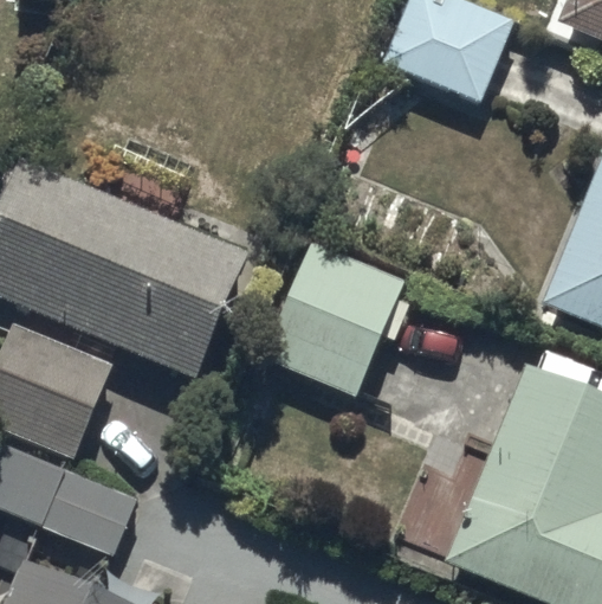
[(513,19),(466,0),(407,0),(382,63),(480,102),(513,19)]
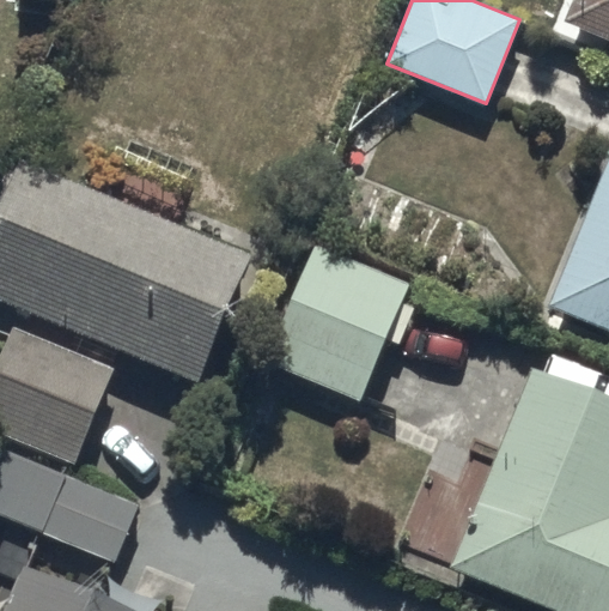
[(573,0),(568,14),(608,31),(608,0),(573,0)]
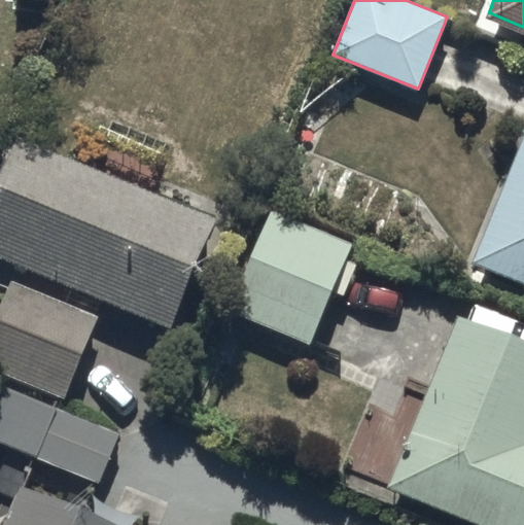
[(523,134),(472,265),(523,285),(523,134)]
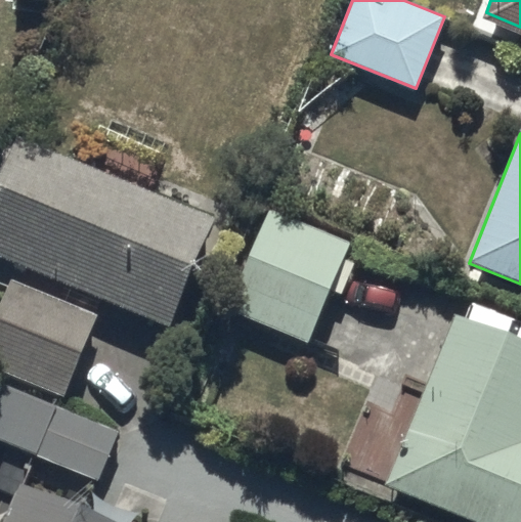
[(0,259),(168,328),(214,216),(15,135),(0,173),(0,259)]
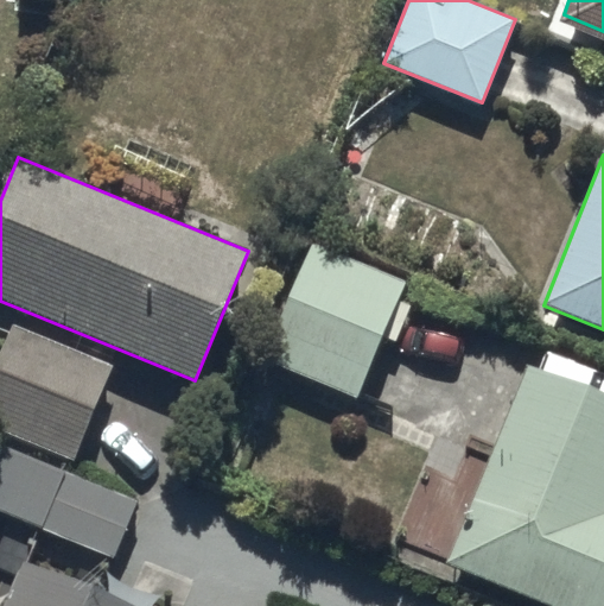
[(406,279),(310,241),(262,358),(358,397),(406,279)]
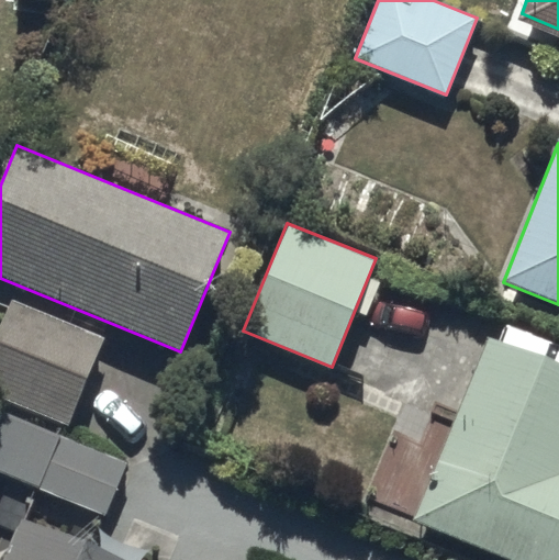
[(102,336),(11,300),(0,325),(0,400),(66,426),(102,336)]
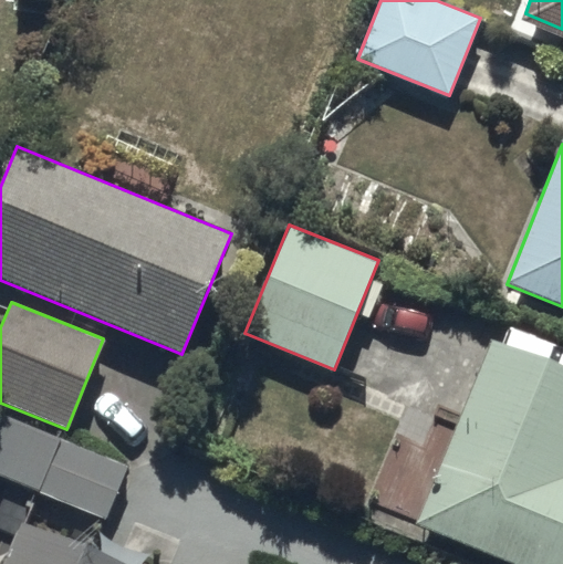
[(562,366),(492,338),(418,523),(477,546),(521,563),(562,563),(562,366)]
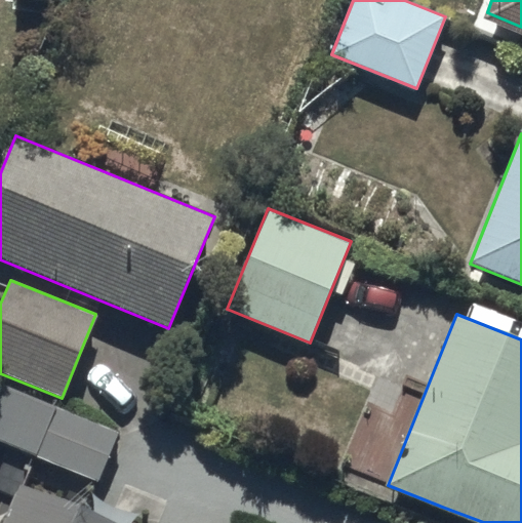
[(119,430),(0,380),(0,439),(98,479),(119,430)]
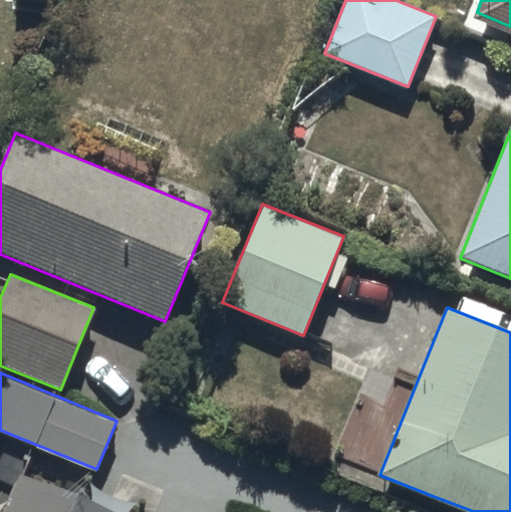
[(113,511),(14,472),(0,506),(0,511),(113,511)]
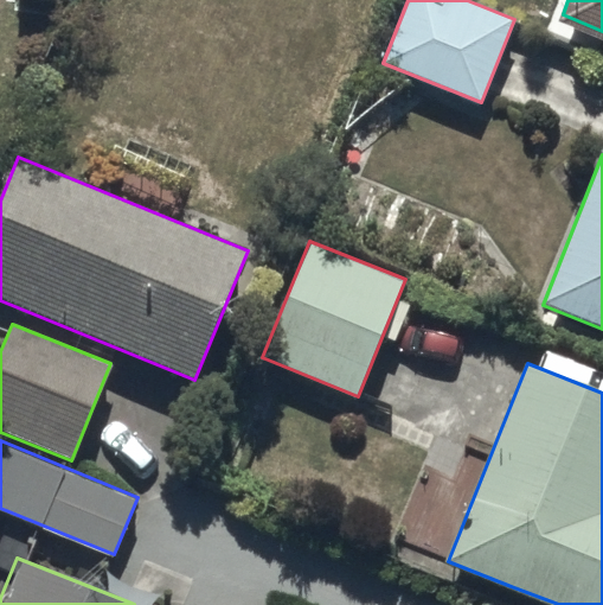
All buildings are outlined.
